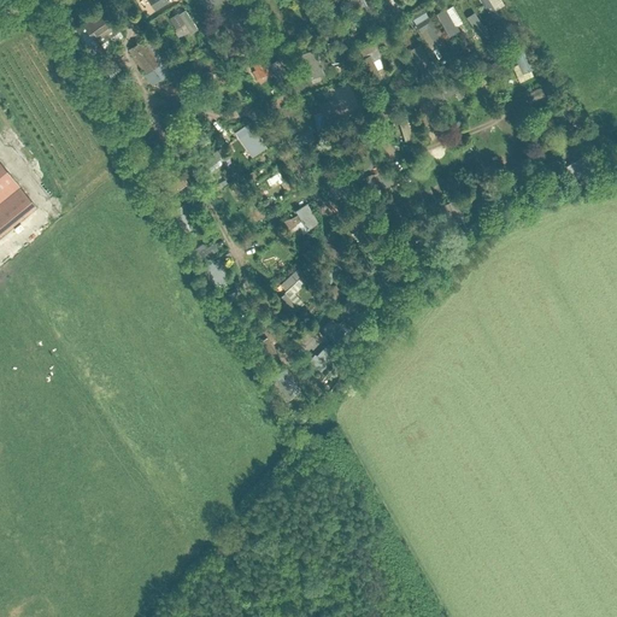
[(171,0),(147,0),(154,11),(171,0)]
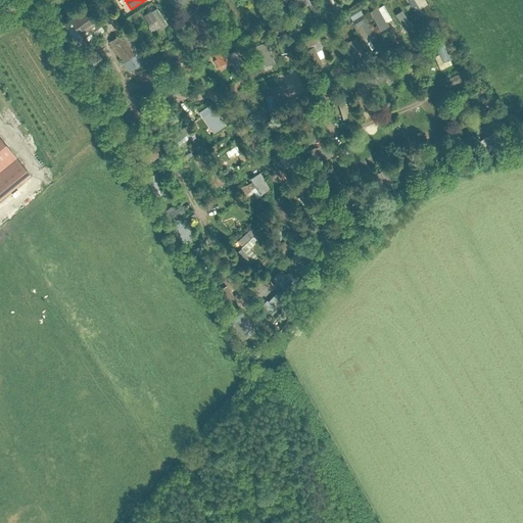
[(168,0),(178,9),(187,0),(168,0)]
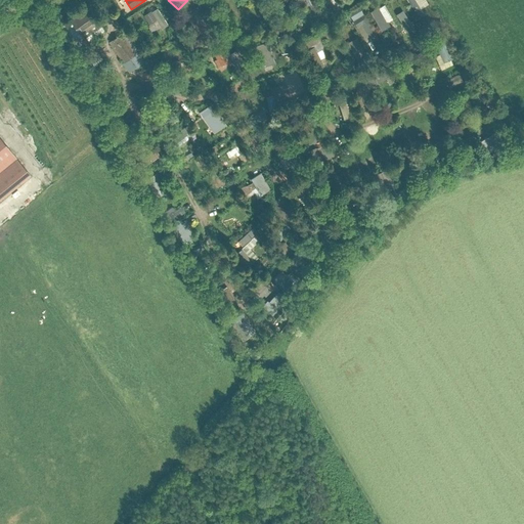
[(372,12),(377,9),(370,0),(366,0),(365,1),(372,12)]
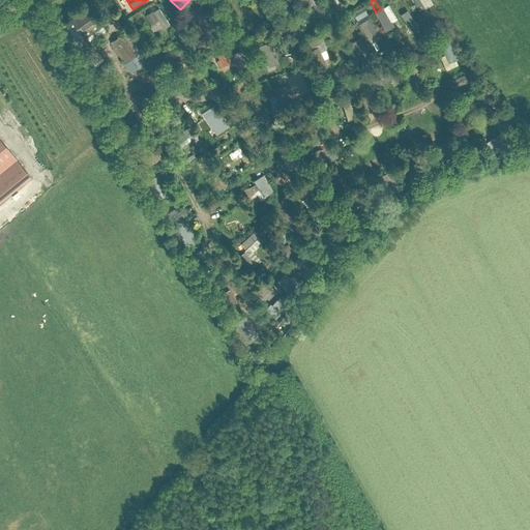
[(209,8),(205,11),(202,6),(188,17),(207,39),(216,32),(213,29),(221,23),(209,8)]
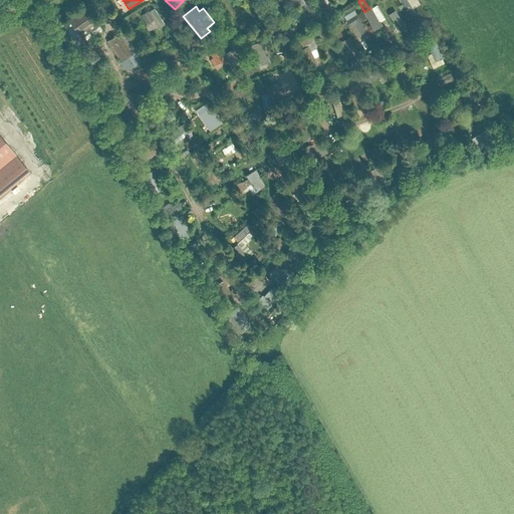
[(77,33),(79,33),(82,37),(97,27),(94,23),(96,21),(88,9),(75,17),(73,16),(68,20),(77,33)]
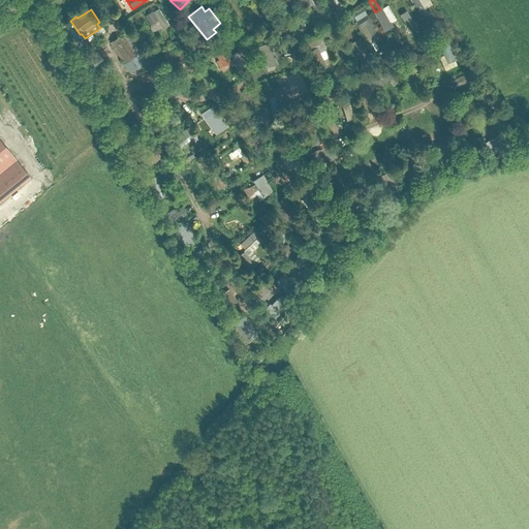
[(400,14),(410,32),(417,28),(406,10),(400,14)]
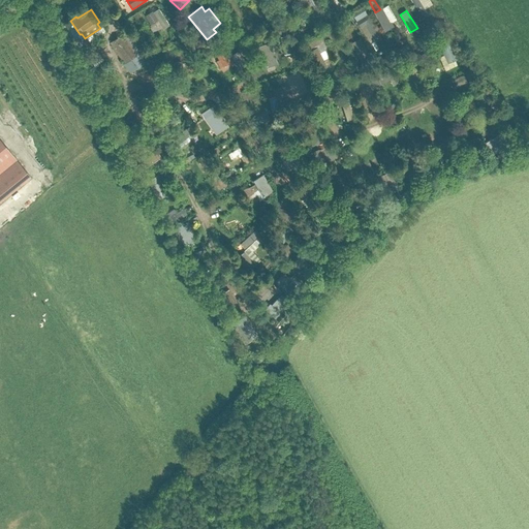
[(381,33),(369,13),(355,21),(368,41),(381,33)]
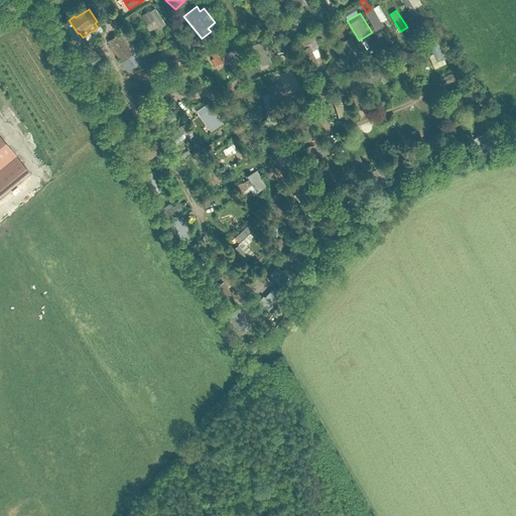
[(133,53),(134,52),(121,32),(106,42),(125,69),(137,59),(133,53)]
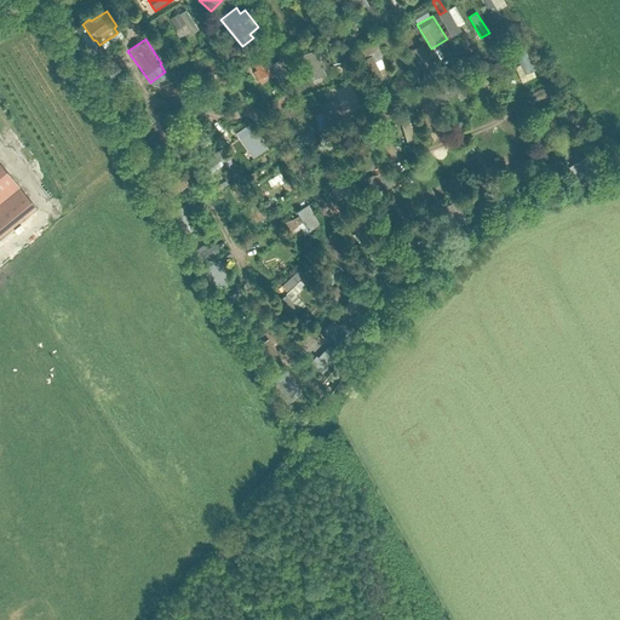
[(344,64),(339,40),(328,42),(333,67),(344,64)]
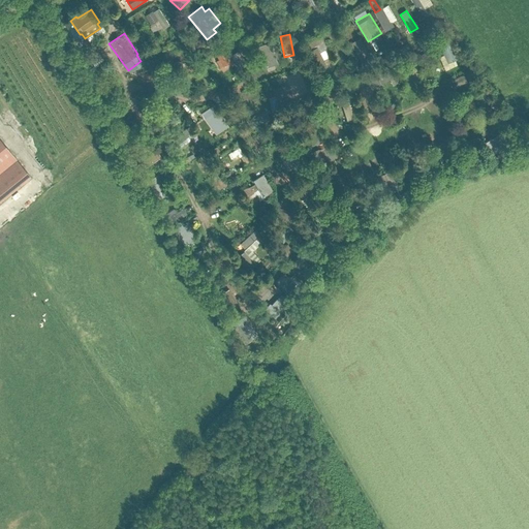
[(469,55),(464,35),(454,37),(458,57),(469,55)]
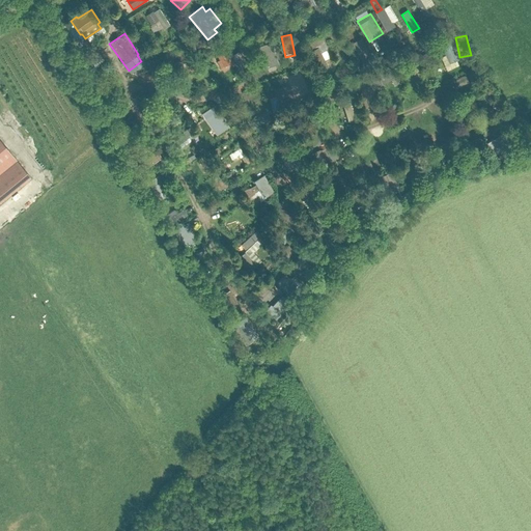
[(363,64),(373,58),(361,38),(352,44),(363,64)]
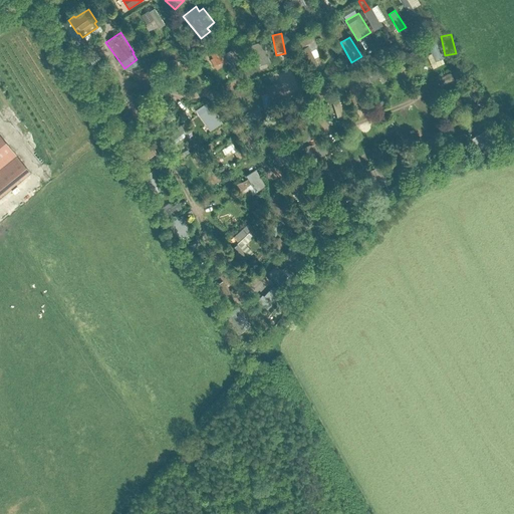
[(255,66),(269,62),(263,41),(248,46),(255,66)]
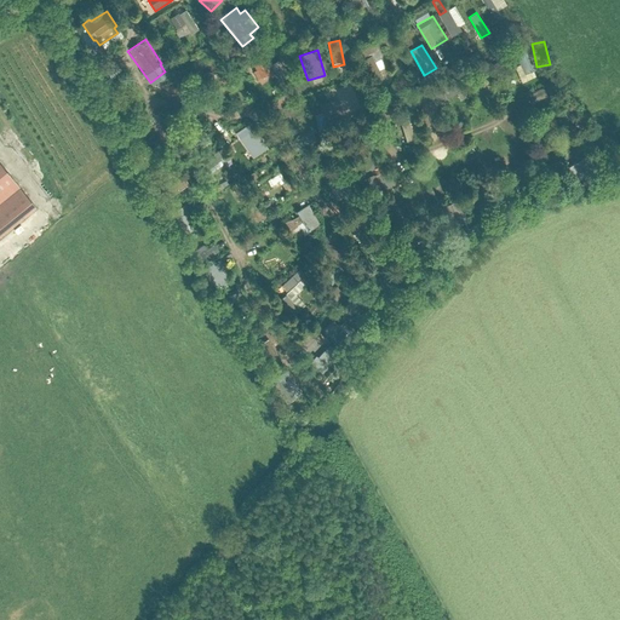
[(274,55),(265,59),(271,70),(280,65),(274,55)]
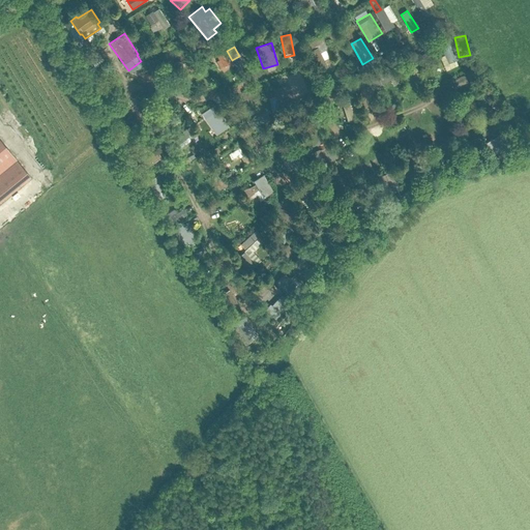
[(231,62),(225,50),(215,56),(218,60),(216,62),(219,68),(224,66),(226,70),(232,67),(230,63),(231,62)]
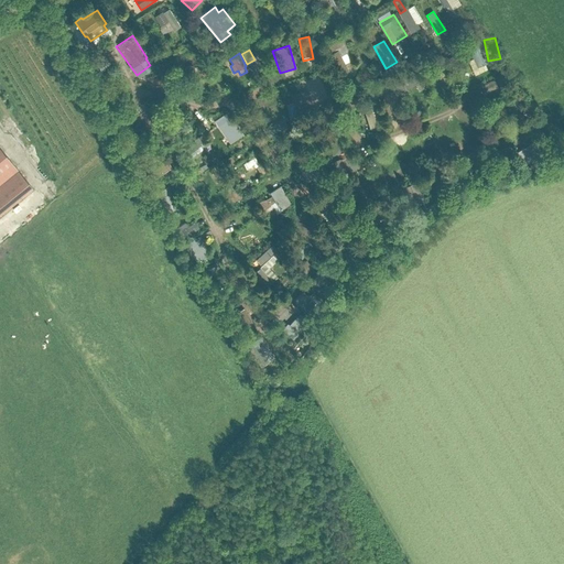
[(426,72),(433,86),(446,80),(442,72),(436,74),(434,68),(426,72)]
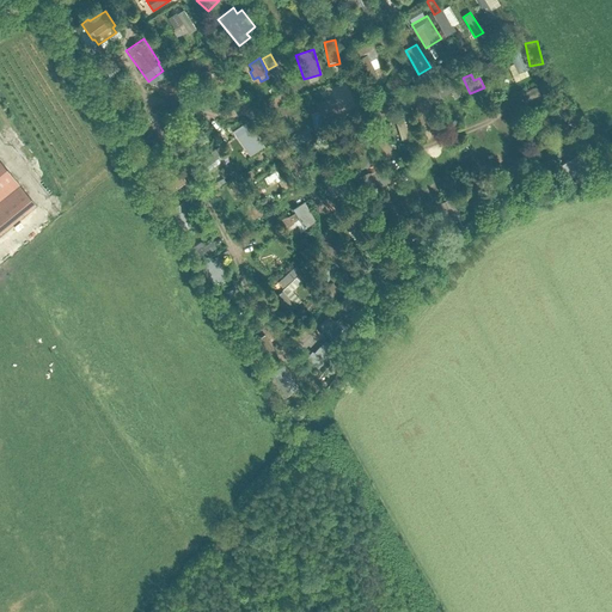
[(194,87),(219,97),(224,87),(199,77),(194,87)]
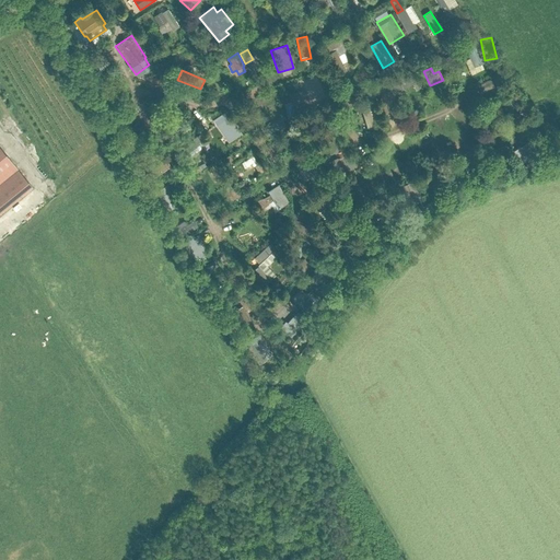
[(399,101),(407,97),(400,82),(398,79),(391,82),(392,85),(399,101)]
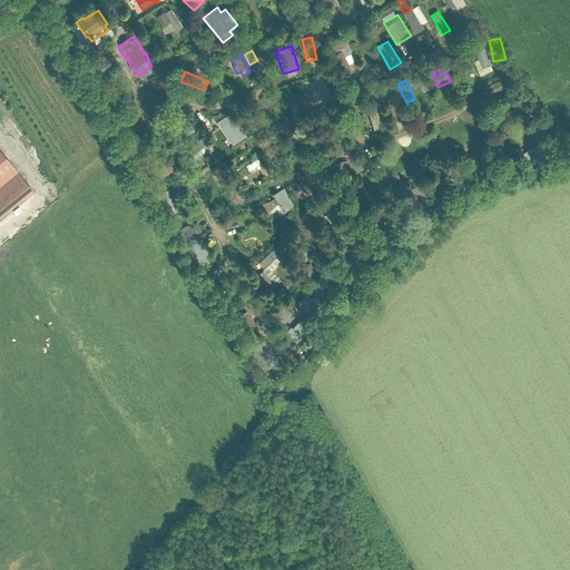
[(423,91),(430,89),(426,82),(420,86),(423,91)]
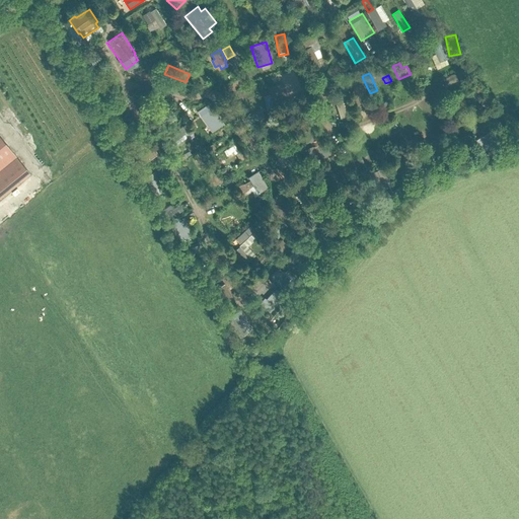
[(271,94),(289,89),(287,82),(269,88),(271,94)]
